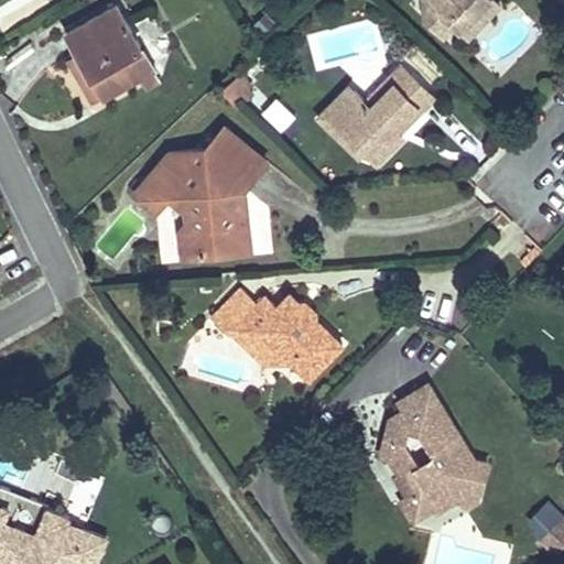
[(434,6),(427,0),(420,0),(423,18),(434,6)]
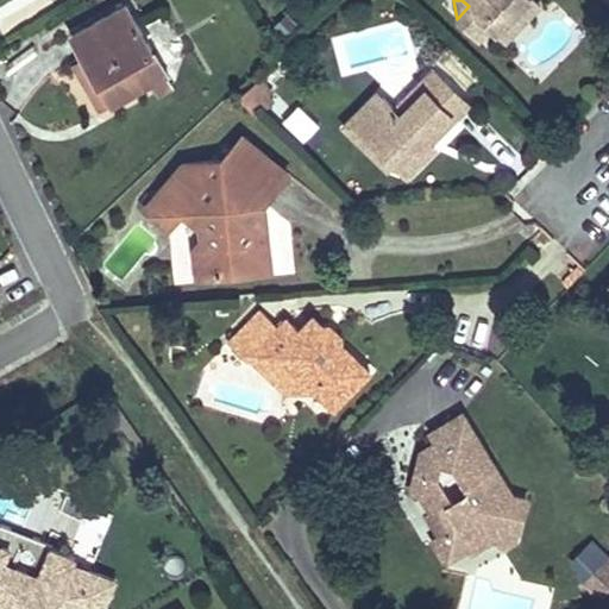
[(462,0),(469,6),(457,19),(477,38),(489,26),(495,31),(516,8),(521,13),(533,0),(462,0)]
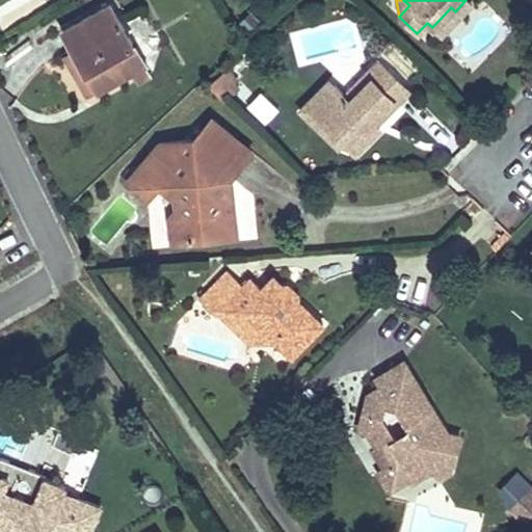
[(466,0),(455,11),(451,7),(432,27),(441,35),(473,0),(472,0),(466,0)]
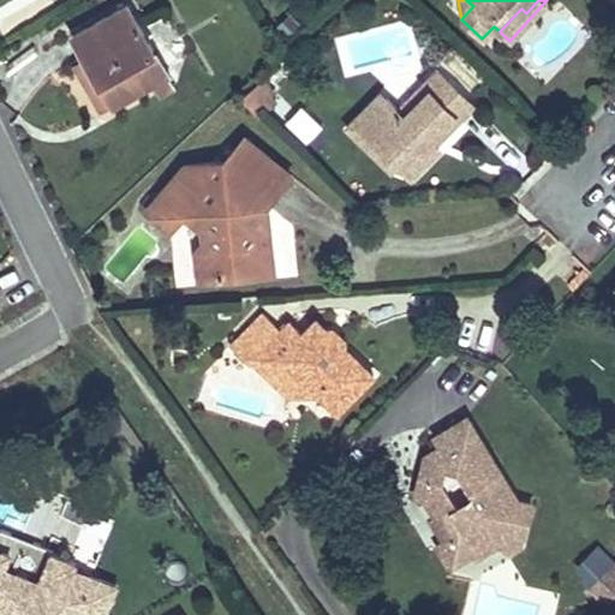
[(127,3),(72,34),(89,61),(112,103),(151,82),(159,94),(174,85),(127,3)]
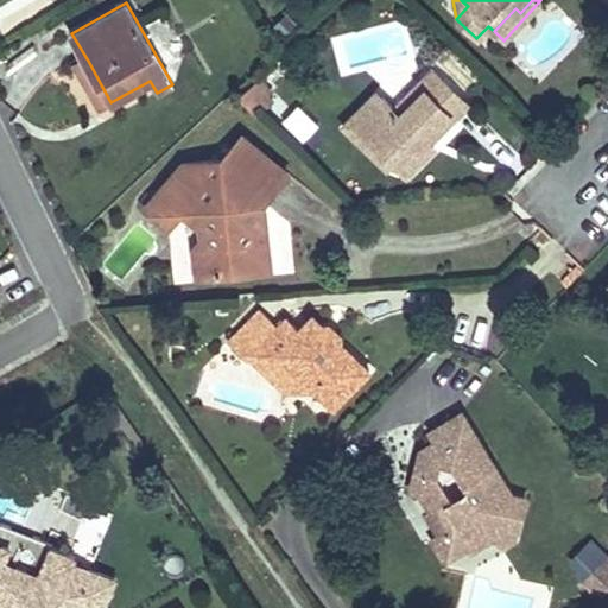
[(298,25),(286,13),(273,26),(286,38),(298,25)]
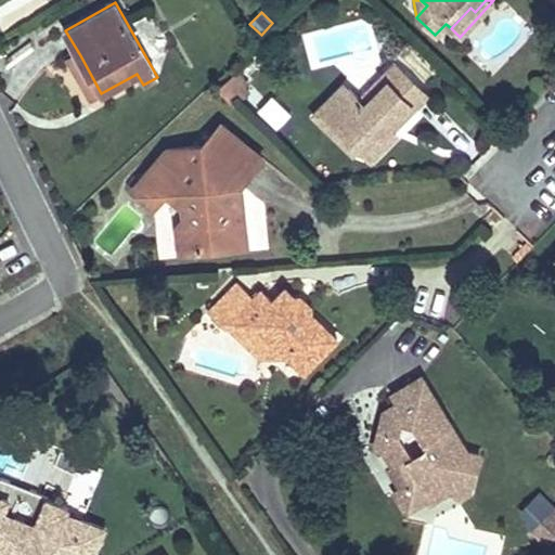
[(26,36),(0,53),(14,73),(39,54),(26,36)]
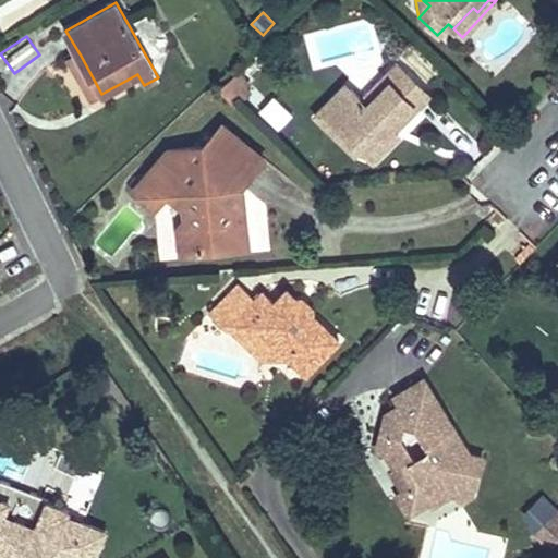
[(93,99),(101,94),(81,56),(71,61),(93,99)]
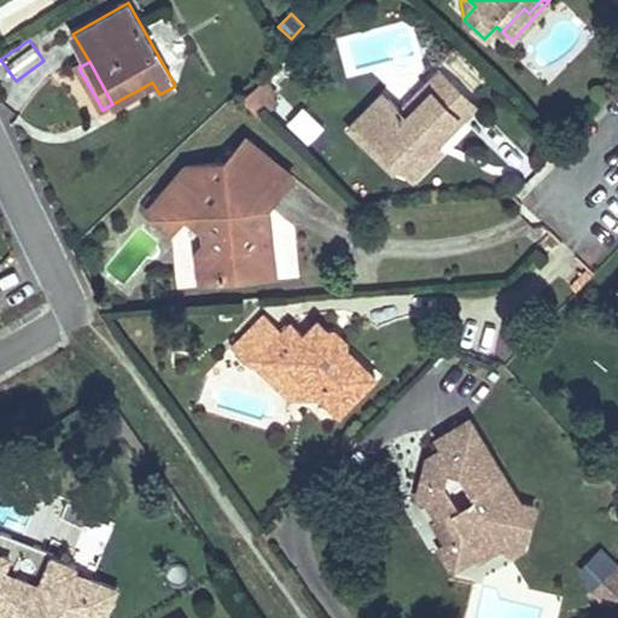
[(474,104),(438,70),(424,86),(430,91),(406,116),(400,110),(389,99),(361,128),(382,147),(414,179),(442,150),(436,145),(432,141),(438,135),(442,138),(474,104)]
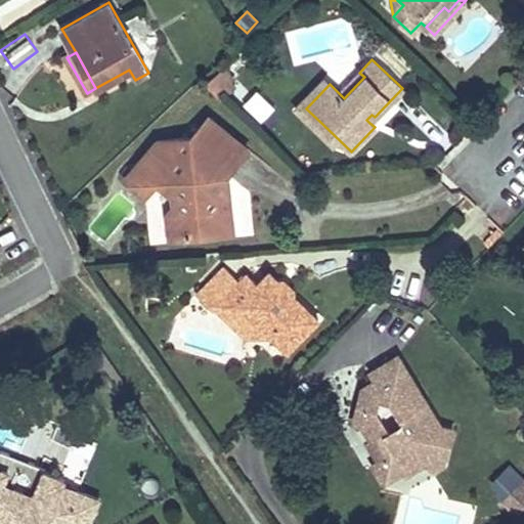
[(223,66),(205,84),(219,98),(233,84),(225,76),(229,72),(223,66)]
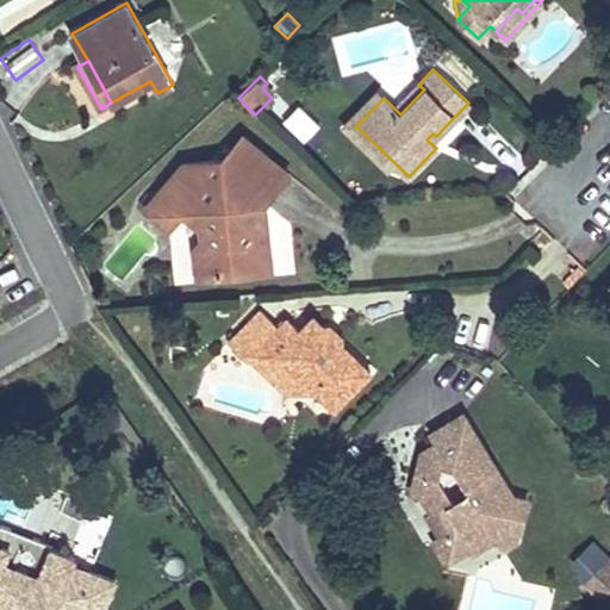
[(394,109),(400,114),(424,89),(418,85),(394,109)]
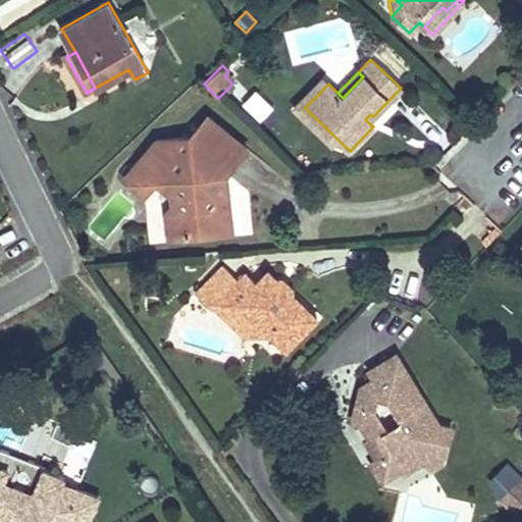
[(305,108),(328,84),(322,79),(295,108),(317,129),(322,124),(305,108)]
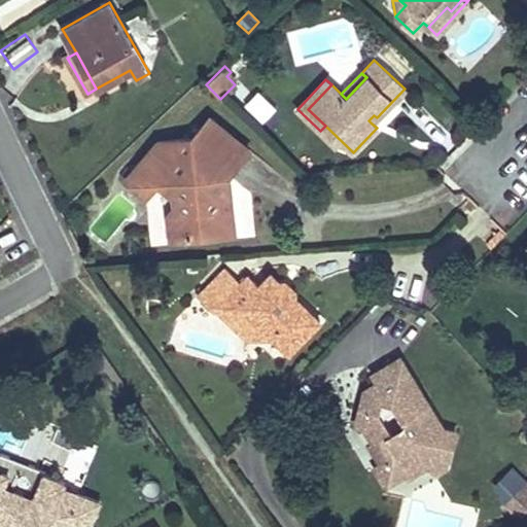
[(277,107),(258,90),(244,104),(262,121),(277,107)]
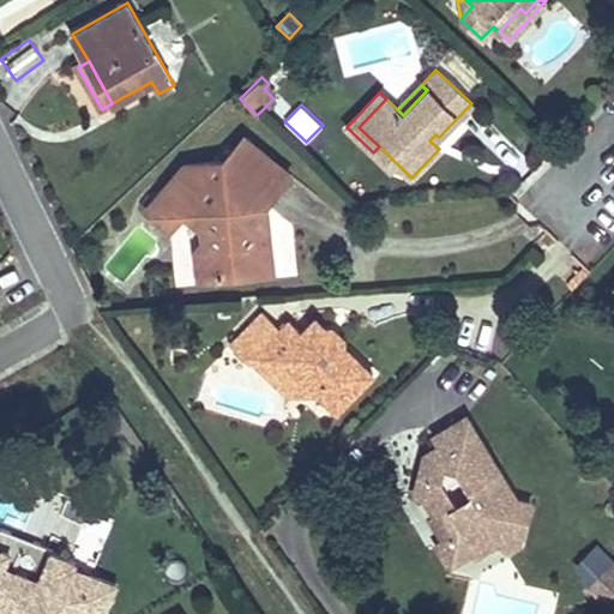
[(290,173),(245,136),(224,160),(185,164),(157,198),(150,192),(142,202),(149,208),(148,210),(170,229),(185,212),(202,210),(205,250),(197,250),(200,280),(274,272),(270,241),(263,242),(262,226),(269,224),(266,203),(290,173)]
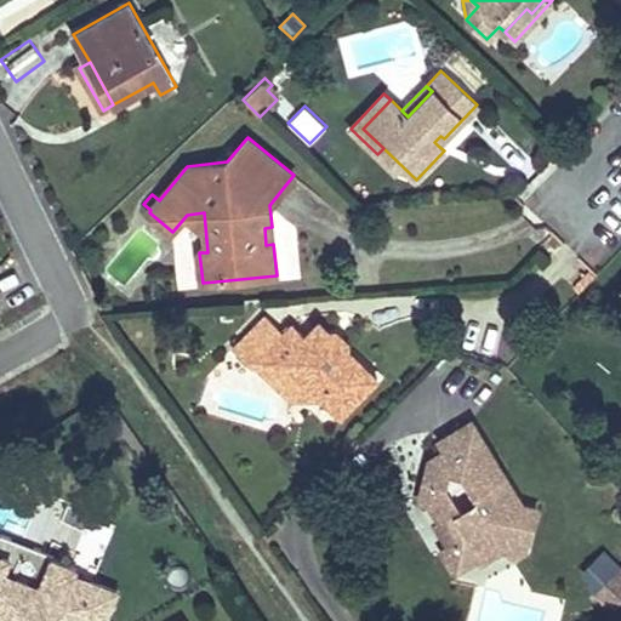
[(265,315),(237,346),(258,368),(271,354),(283,366),(289,360),(309,379),(309,385),(323,397),(342,415),(379,377),(319,320),(306,335),(292,323),(284,332),(265,315)]
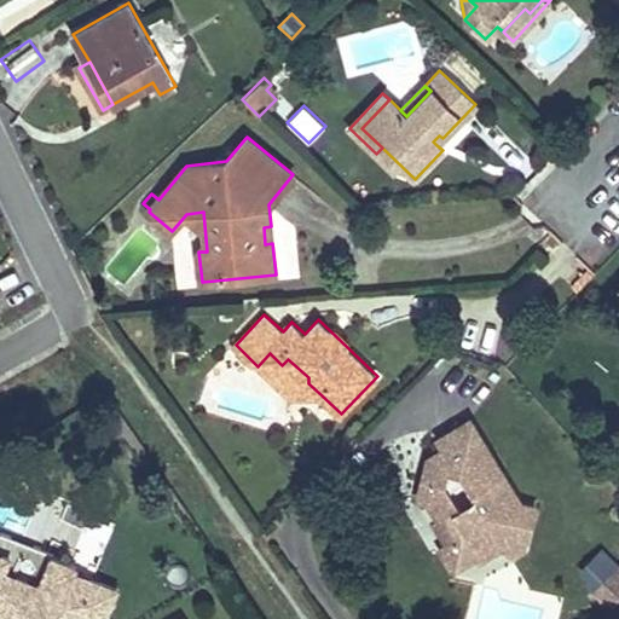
[(270,353),(258,366),(290,397),(322,395),(308,383),(308,377),(288,359),(282,365),(270,353)]
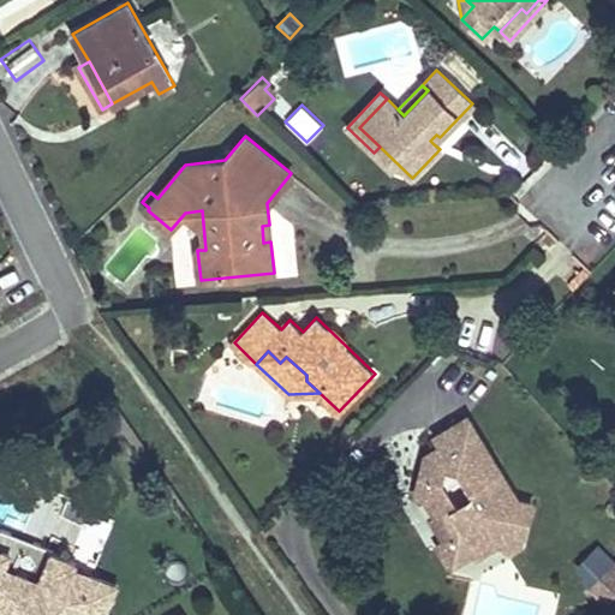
[(506,497),(508,485),(496,483),(500,471),(466,416),(435,435),(441,446),(425,455),(416,495),(427,497),(437,517),(442,514),(448,525),(446,538),(443,539),(437,543),(452,566),(477,550),(475,544),(495,532),(501,543),(505,549),(513,551),(521,547),(532,503),(517,500),(506,497)]
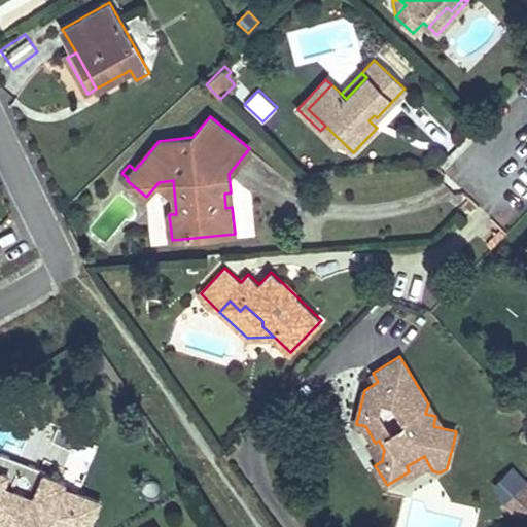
[(435,416),(428,403),(425,414),(435,416)]
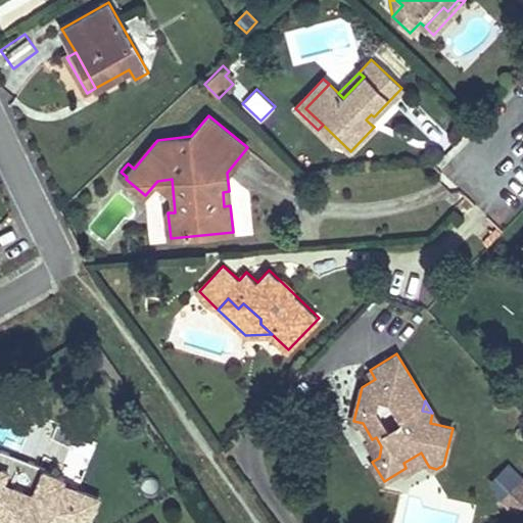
[(432,413),(430,423),(439,425),(432,413)]
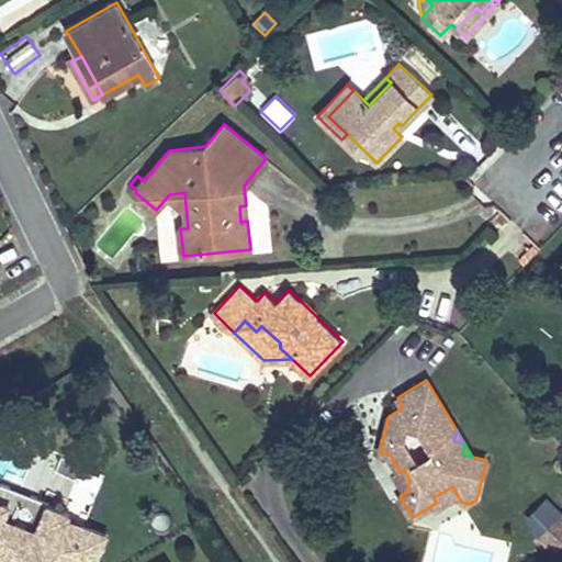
[(56,475),(68,480),(71,473),(58,468),(64,456),(52,450),(44,470),(56,475)]
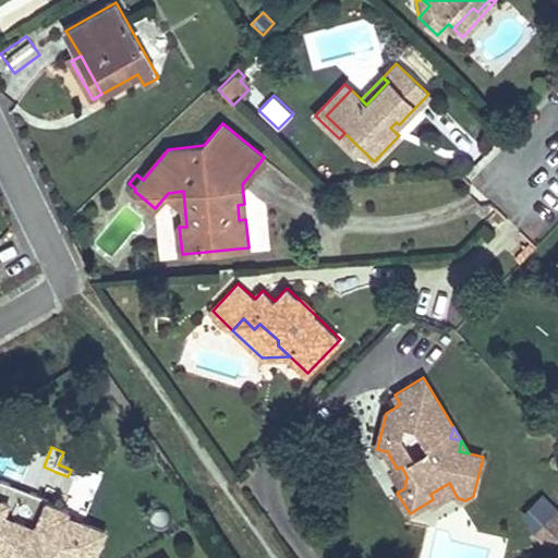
[(86,557),(96,553),(105,532),(75,519),(80,510),(85,512),(104,469),(63,452),(58,464),(71,470),(68,476),(56,472),(48,489),(67,497),(62,509),(47,502),(36,528),(4,514),(10,502),(0,498),(0,552),(4,557),(86,557)]
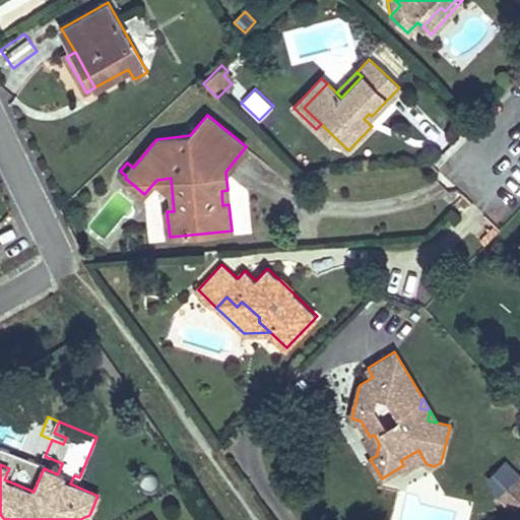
[(379,444),(374,435),(370,437),(366,440),(375,456),(377,455),(379,444)]
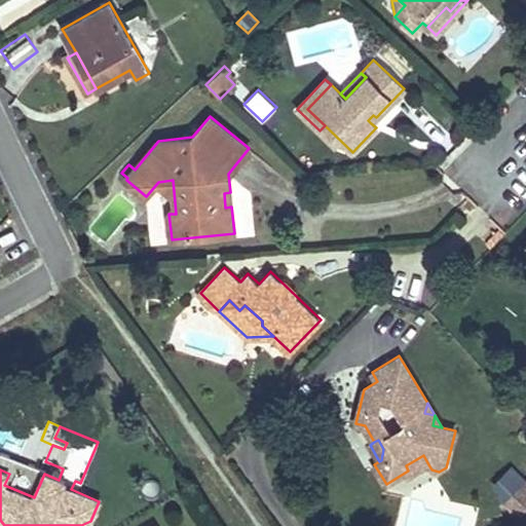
[(428,464),(423,455),(406,465),(408,471),(411,476),(428,464)]
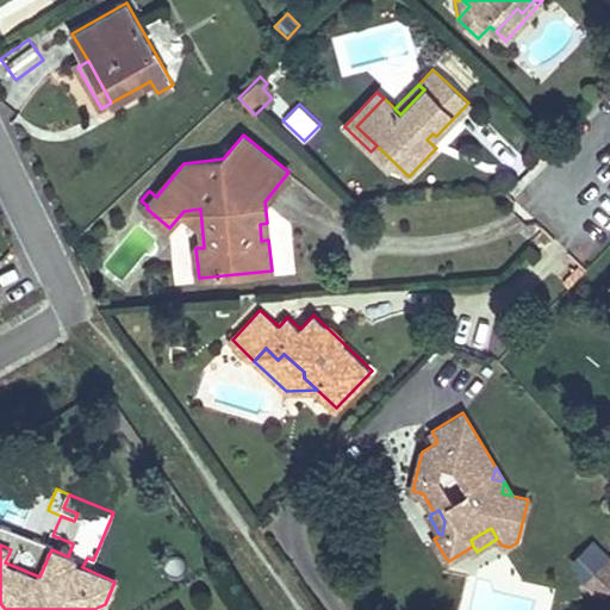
[(39,577),(51,549),(7,531),(0,534),(0,545),(11,549),(5,562),(39,577)]
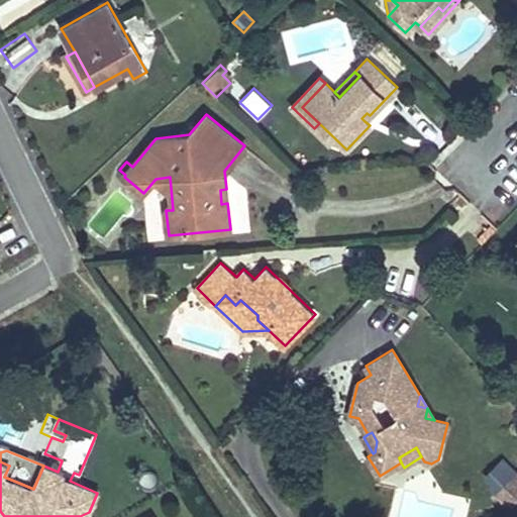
[(500,491),(515,505),(516,502),(516,477),(515,476),(500,491)]
